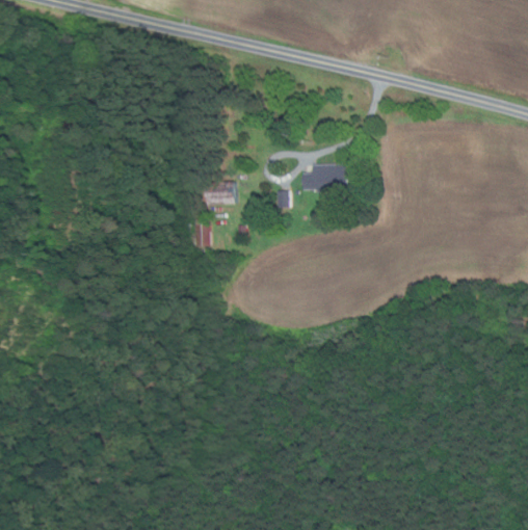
[(318,190),(318,187),(304,188),(304,171),(317,170),(317,168),(335,167),(335,163),(345,163),(345,168),(349,168),(349,190),(318,190)]
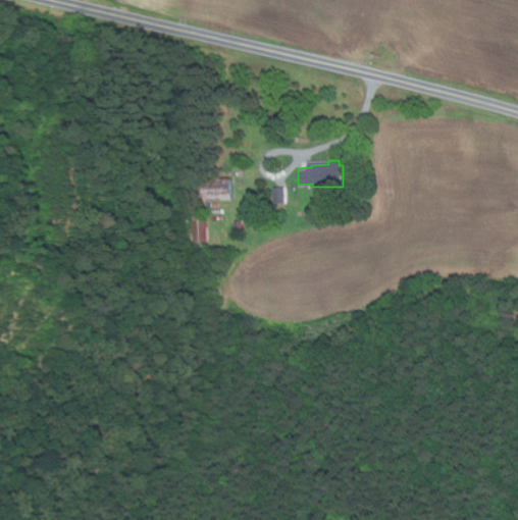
[(206,200),(204,177),(231,176),(234,198),(206,200)]
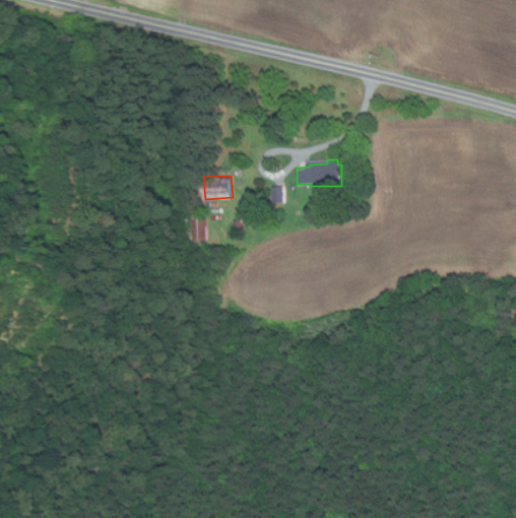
[(282,185),(282,202),(270,202),(270,185),(282,185)]
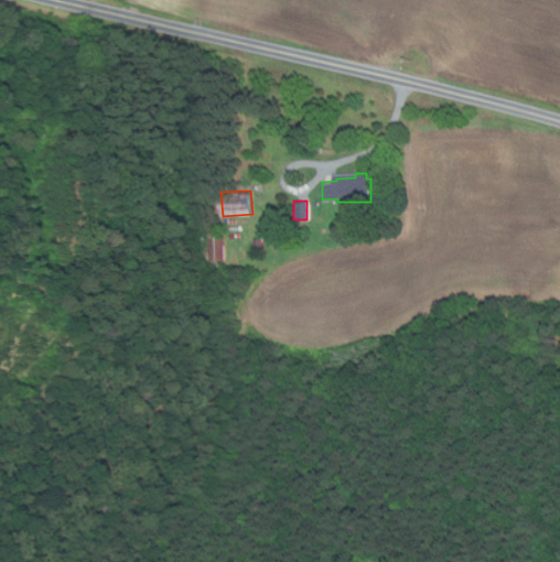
[(282,226),(284,240),(266,241),(265,228),(282,226)]
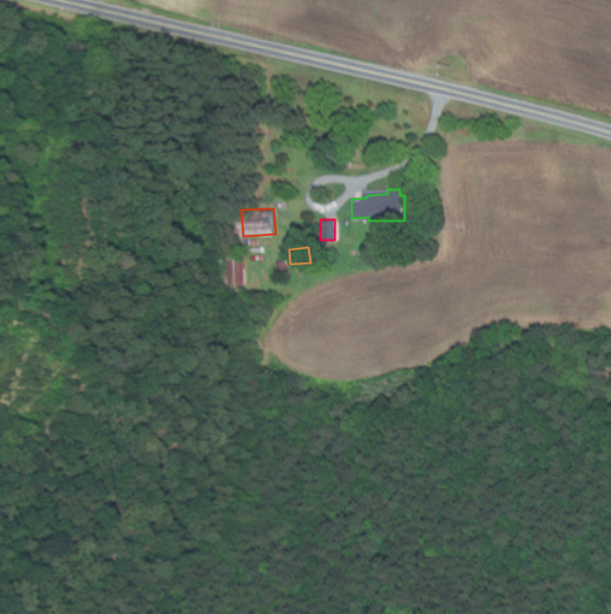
[(242,283),(224,284),(224,251),(242,249),(242,283)]
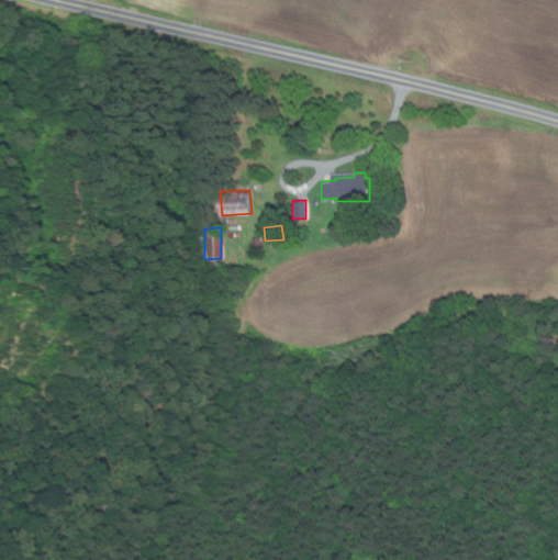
[(258,235),(260,248),(253,249),(250,236),(258,235)]
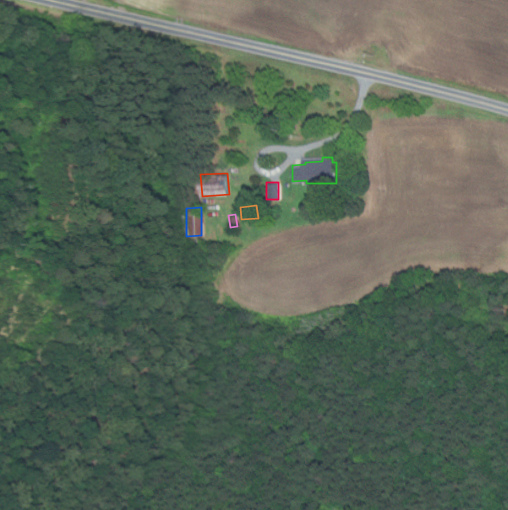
All buildings are outlined.
